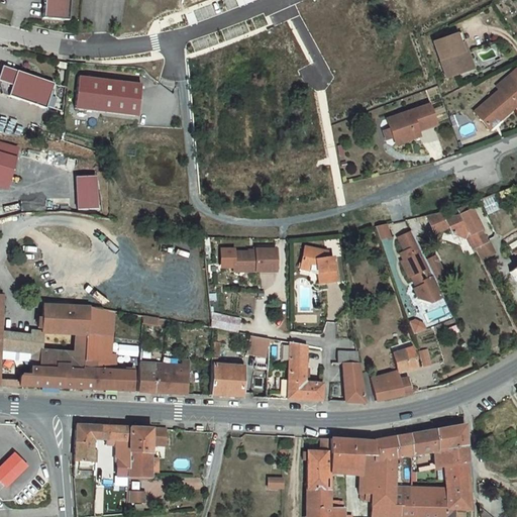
[(42,0),(41,19),(67,21),(69,0),(42,0)]
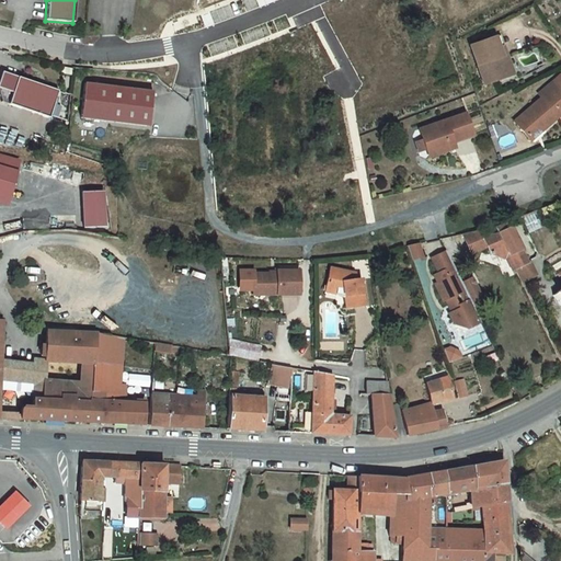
[(456,61),(470,100),(493,92),(485,71),(491,69),(484,52),(456,61)]
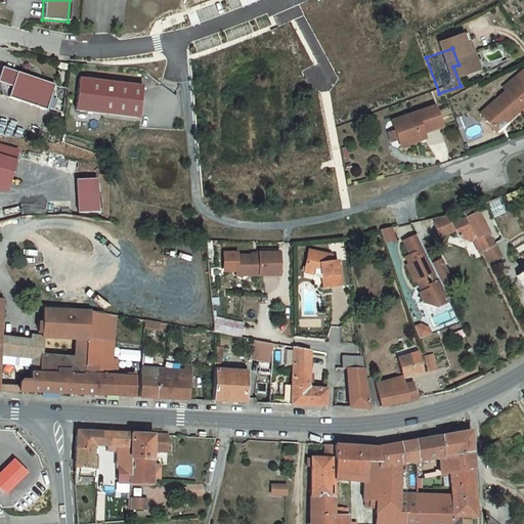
[(453,67),(461,86),(466,85),(459,64),(453,67)]
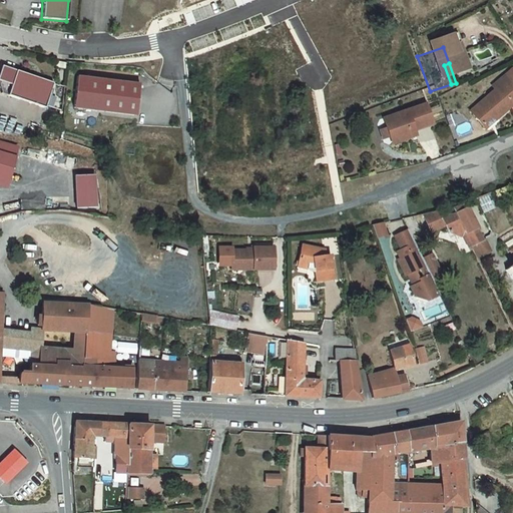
[(0,78),(13,83),(18,69),(4,64),(0,75),(0,78)]
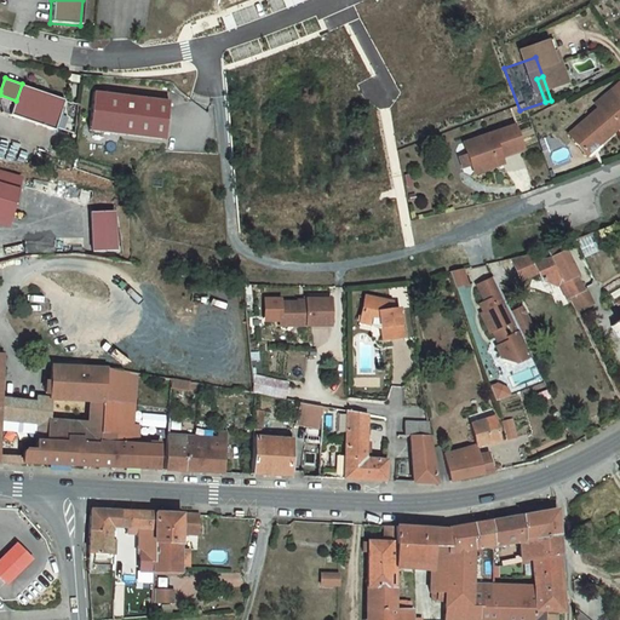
[(76,132),(80,103),(22,84),(16,101),(12,113),(56,128),(57,126),(76,132)]
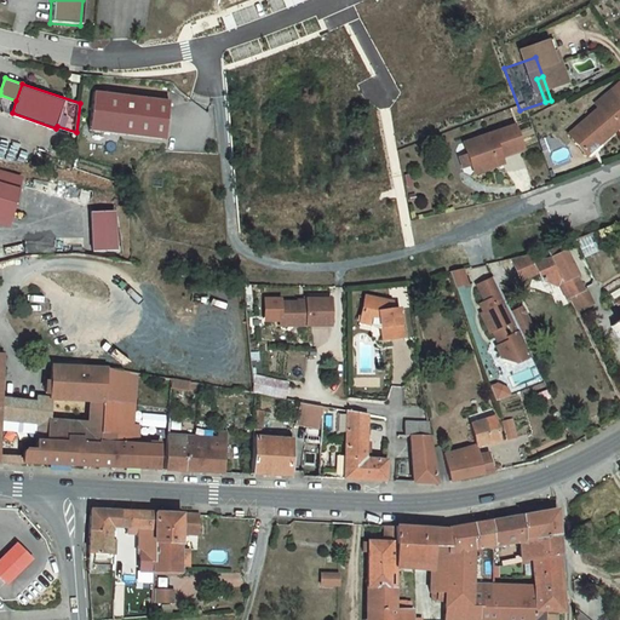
[(172,99),(96,90),(91,128),(166,138),(172,99)]
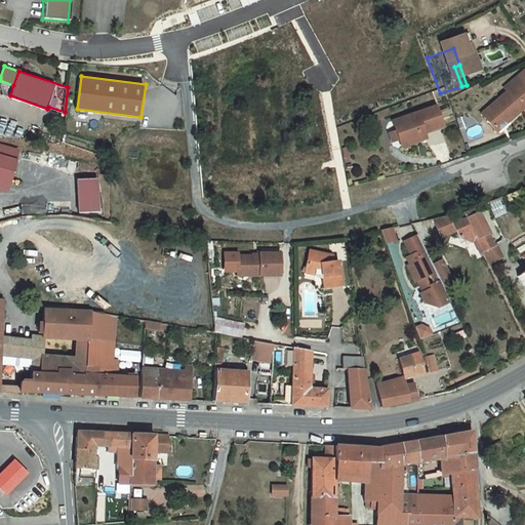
[(507,94),(505,92),(491,103),(493,107),(468,127),(482,144),(492,134),(495,137),(511,124),(507,119),(519,109),(523,113),(524,111),(524,97),(516,87),(507,94)]
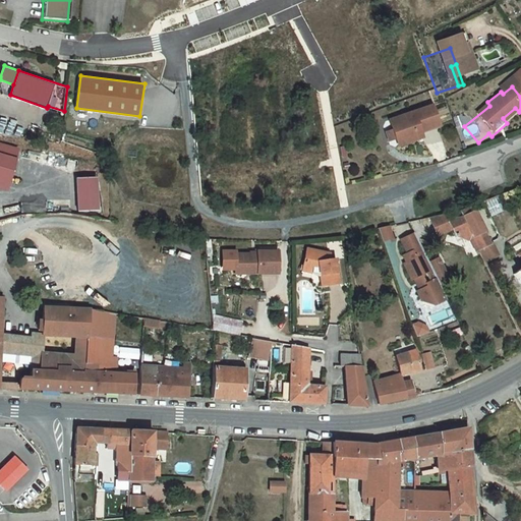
[(419,120),(383,132),(386,141),(379,143),(380,145),(383,154),(383,156),(395,152),(398,155),(403,147),(408,146),(408,148),(425,140),(419,120)]
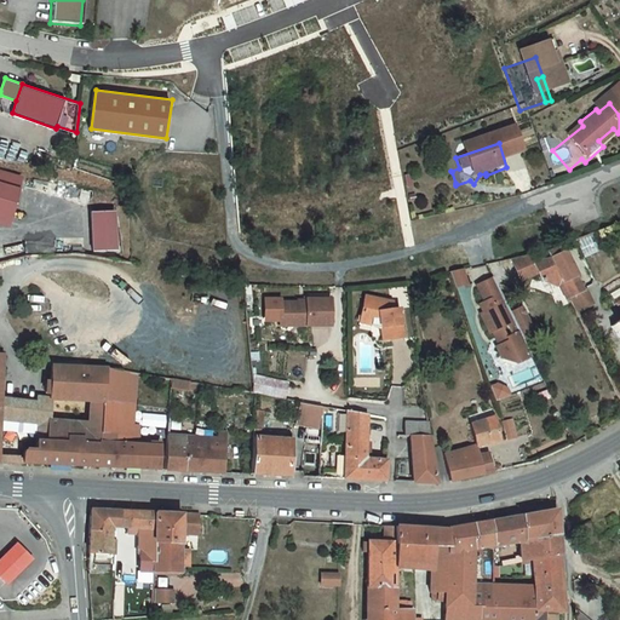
[(447,160),(451,171),(459,168),(455,158),(447,160)]
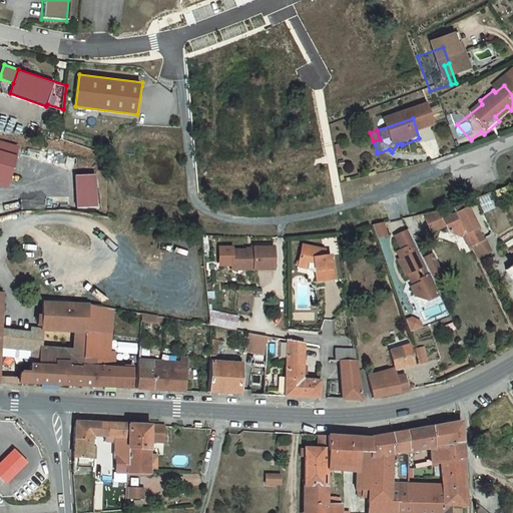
[(0,150),(18,156),(20,147),(0,140),(0,150)]
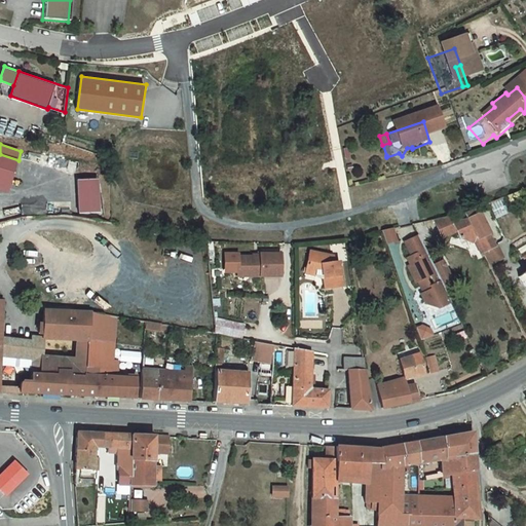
[(386,155),(383,146),(376,149),(379,157),(386,155)]
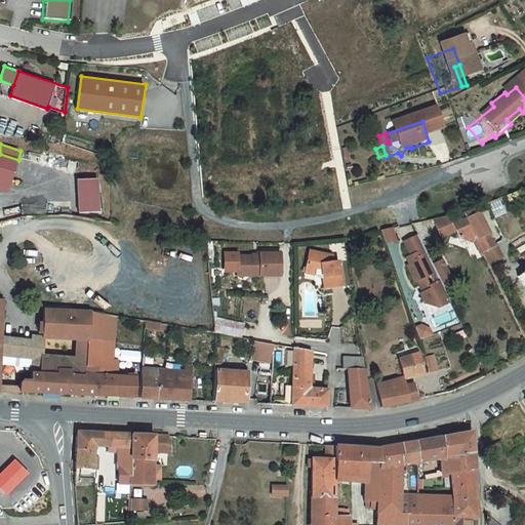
[(0,182),(12,186),(21,160),(18,160),(0,154),(0,182)]
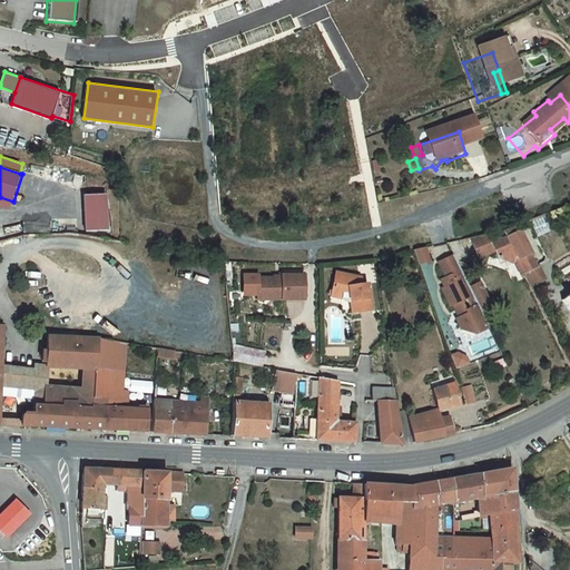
[(107,194),(85,195),(87,232),(109,231),(107,194)]
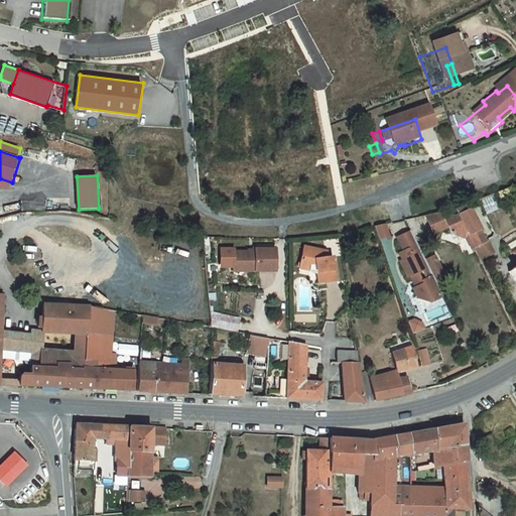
[(491,205),(480,210),(483,218),(494,213),(491,205)]
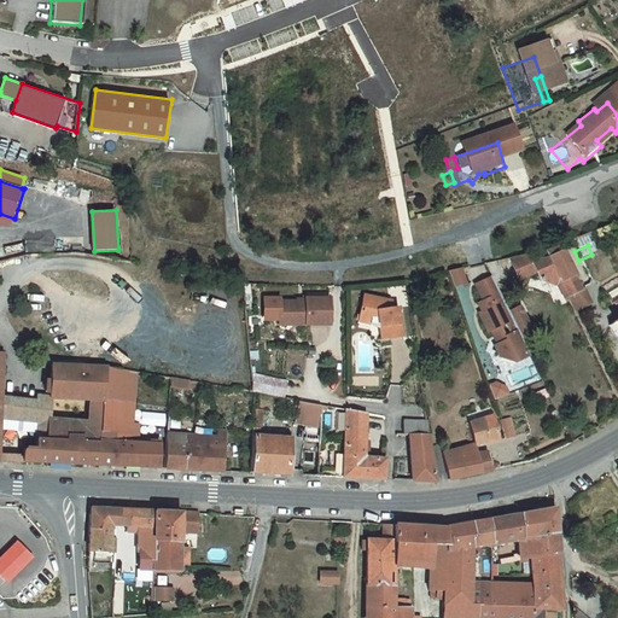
[(542,264),(524,272),(529,280),(538,302),(540,304),(559,296),(542,264)]
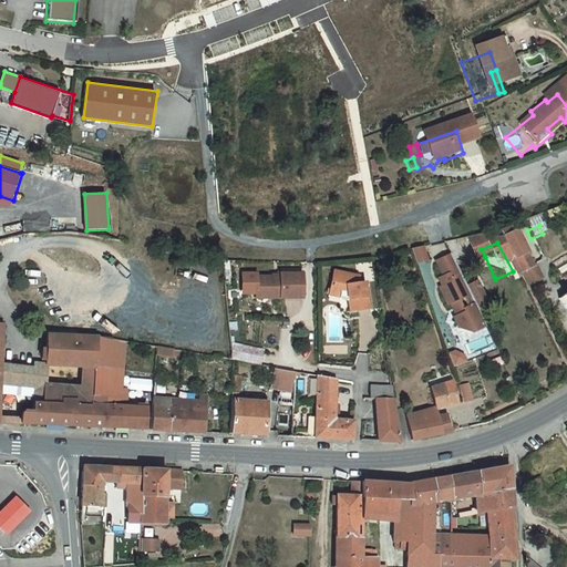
[(424,244),(412,248),(418,261),(429,258),(424,244)]
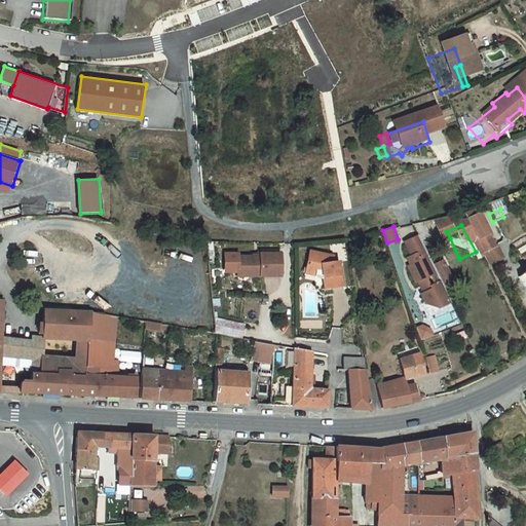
[(458,257),(450,238),(440,242),(437,236),(423,242),(431,262),(445,257),(448,263),(458,257)]
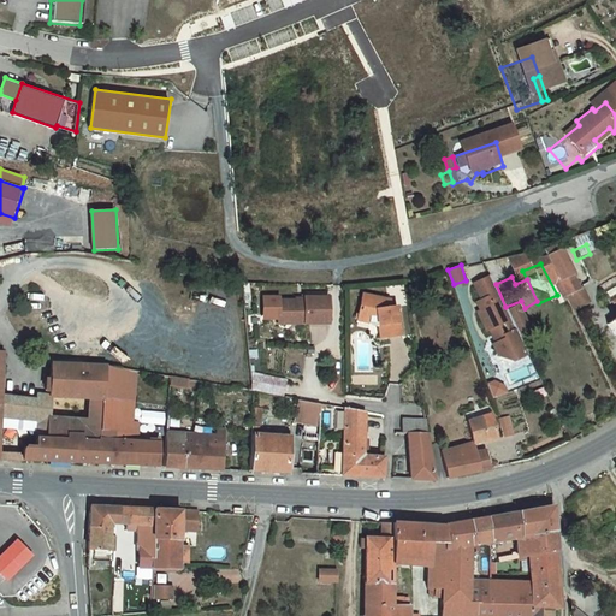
[(365,291),(357,321),(379,326),(381,339),(406,336),(401,304),(392,306),(392,298),(365,291)]
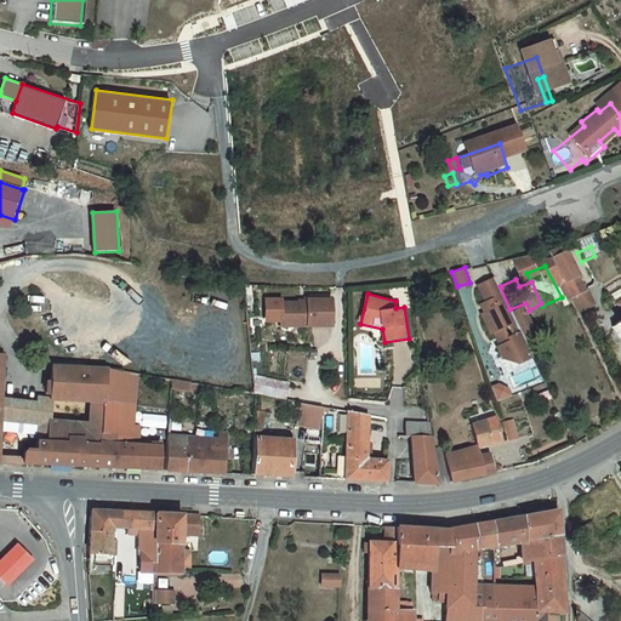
[(448,296),(436,298),(443,313),(454,309),(448,296)]
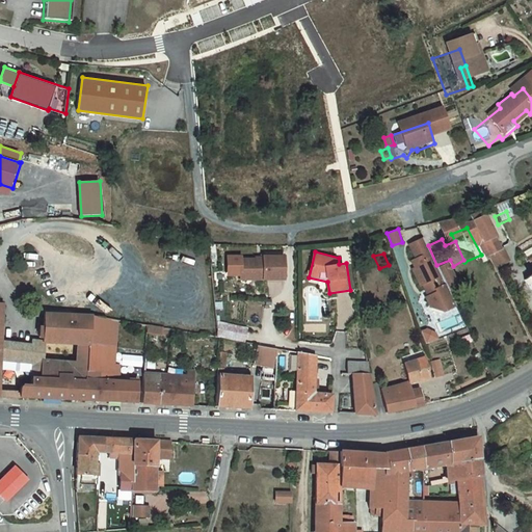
[(531,266),(531,262),(527,254),(501,271),(508,283),(511,281),(520,291),(507,299),(513,310),(517,307),(527,321),(531,317),(531,280),(526,270),(531,266)]
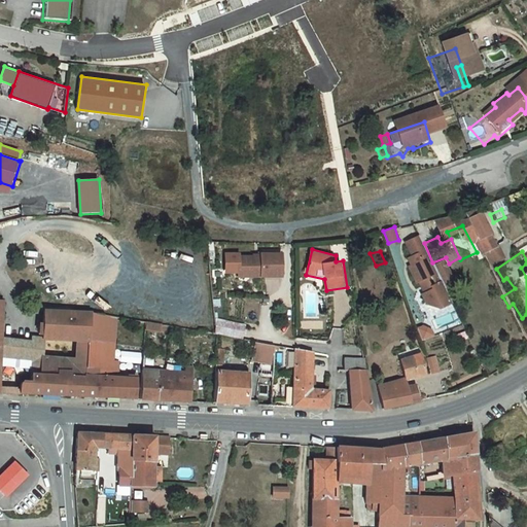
[(240,254),(240,252),(224,252),(224,274),(240,274),(240,264),(240,254)]
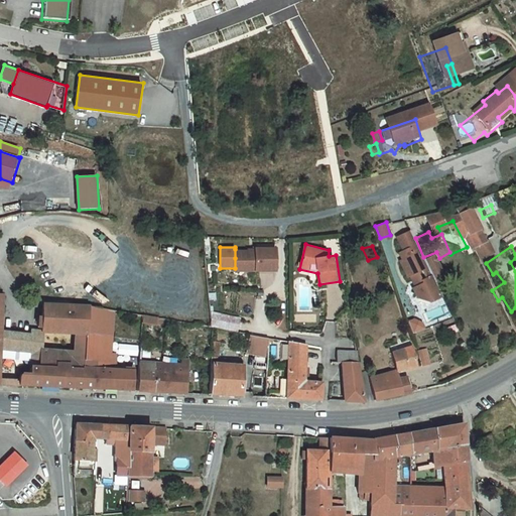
[(277,247),(255,247),(255,271),(277,271),(277,247)]
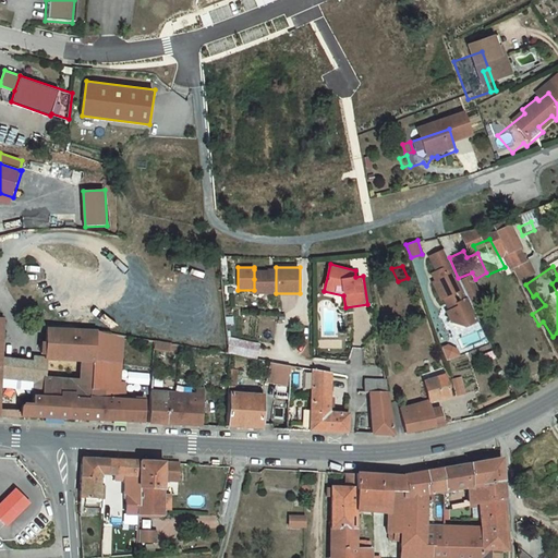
[(268,270),(254,269),(254,279),(254,290),(254,294),(276,294),(276,269),(268,268),(268,270)]
